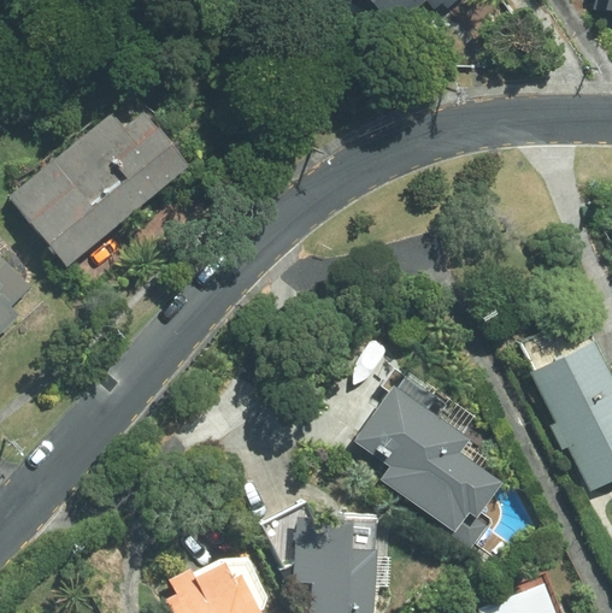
[(459,0),(370,0),(413,45),(459,0)]
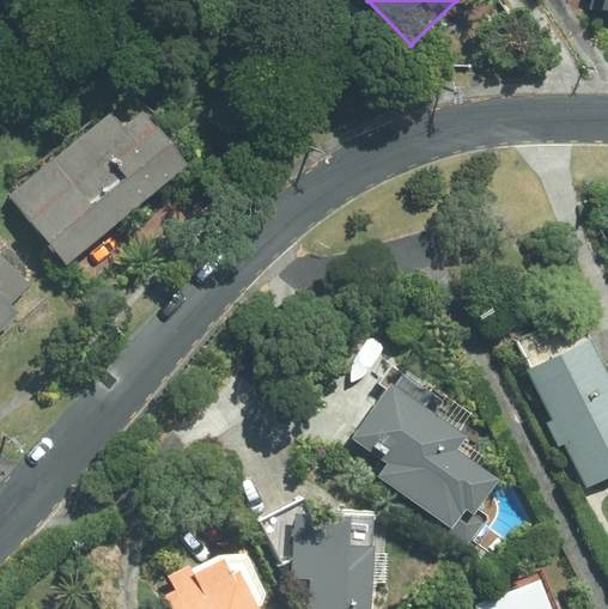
[(110,113),(10,195),(67,265),(188,164),(143,110),(122,128),(110,113)]
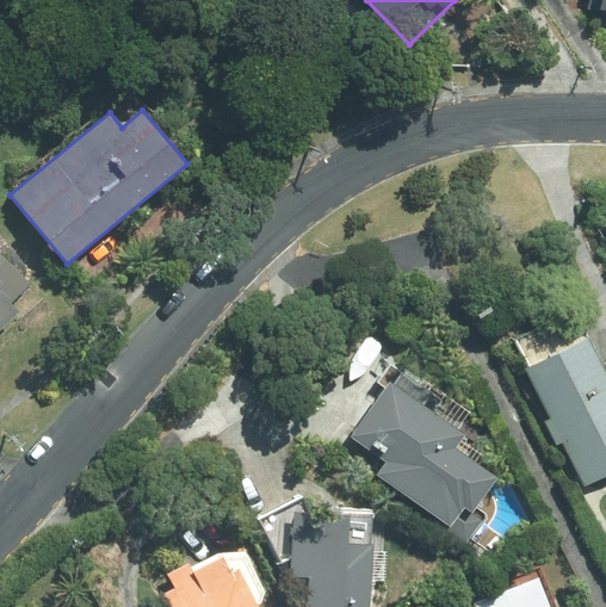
[(0,327),(37,289),(0,253),(0,327)]
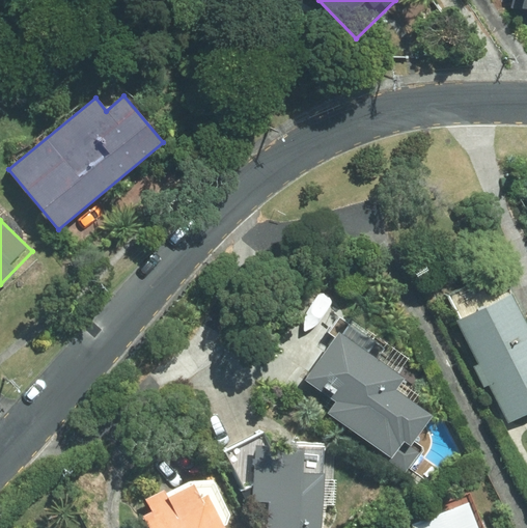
[(526,323),(510,290),(458,317),(509,421),(526,412),(526,323)]
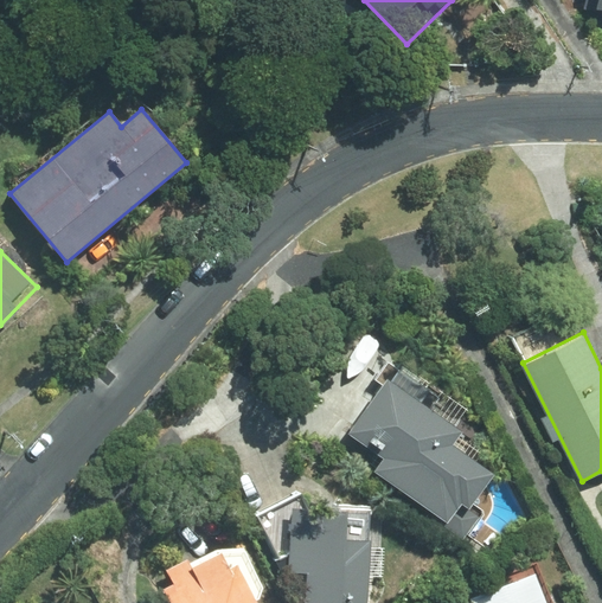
[(455,427),(384,377),(346,431),(380,455),(369,470),(465,538),(482,514),(467,504),(490,472),(446,441),(455,427)]
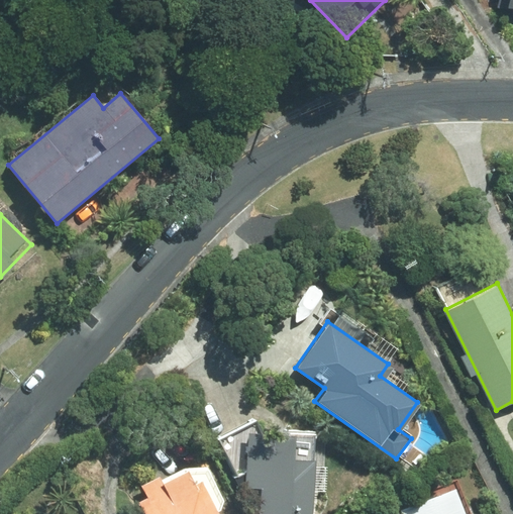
[(314,432),(246,430),(244,485),(260,485),(259,513),(308,513),(310,467),(313,467),(314,432)]
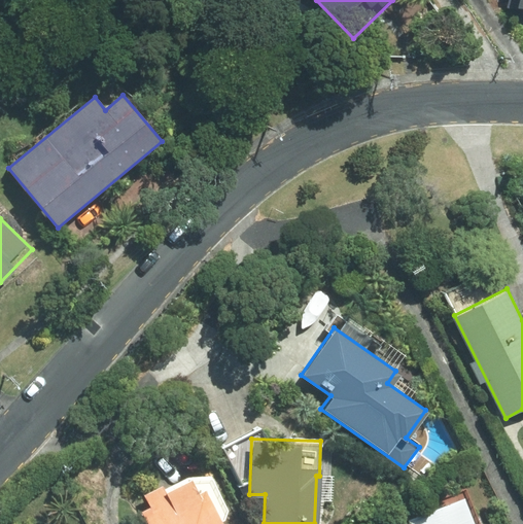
[(222,523),(205,489),(198,493),(190,477),(166,489),(164,484),(143,494),(149,507),(140,511),(146,523),(222,523)]
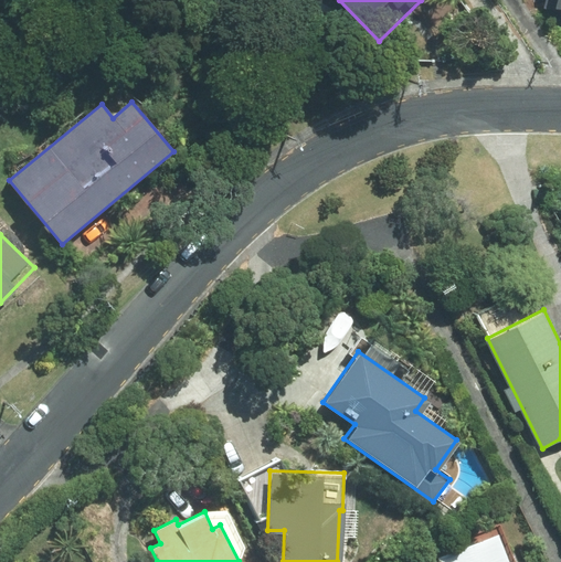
[(517,561),(512,551),(501,554),(491,528),(433,552),(436,561),(517,561)]
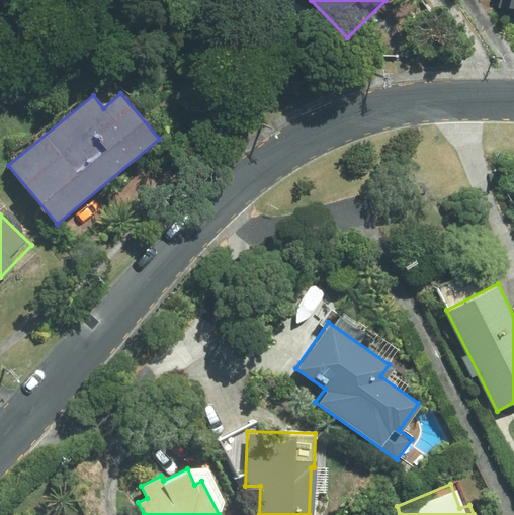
All buildings are outlined.
